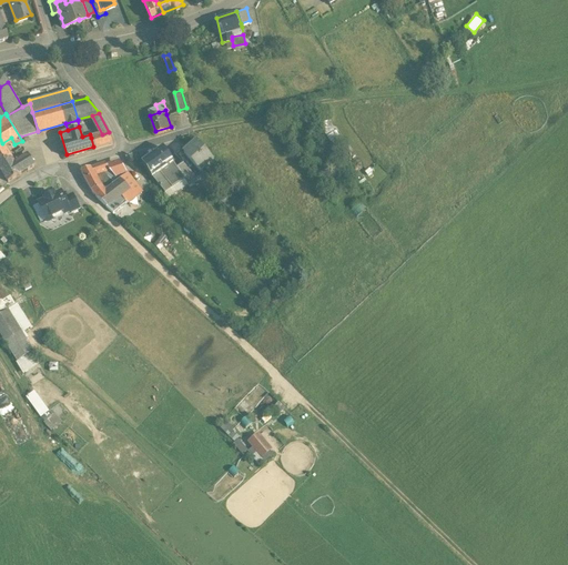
[(102,134),(91,138),(93,147),(112,141),(109,132),(102,134)]
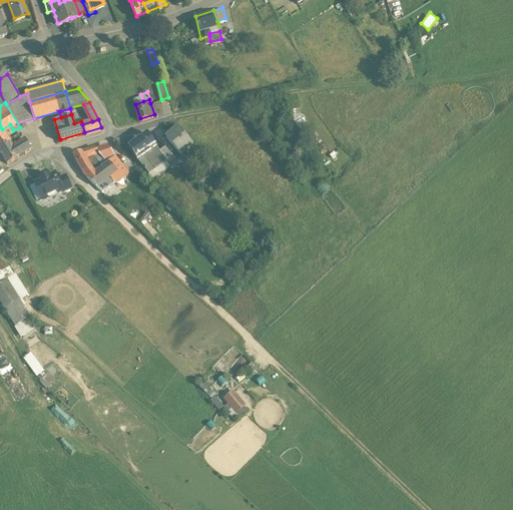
[(198,148),(178,125),(166,136),(180,152),(185,148),(191,155),(198,148)]
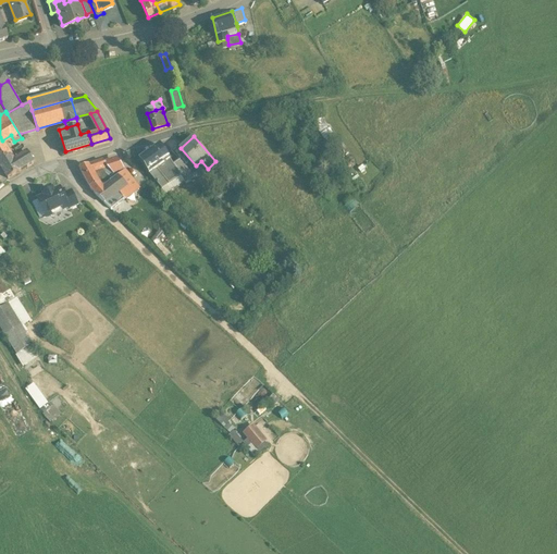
[(173,161),(160,143),(139,158),(149,172),(165,192),(184,179),(173,161)]
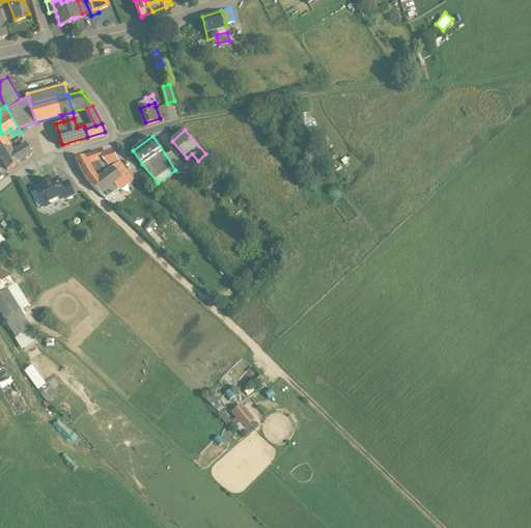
[(8,144),(0,148),(0,156),(7,167),(20,160),(14,150),(9,143),(8,144)]
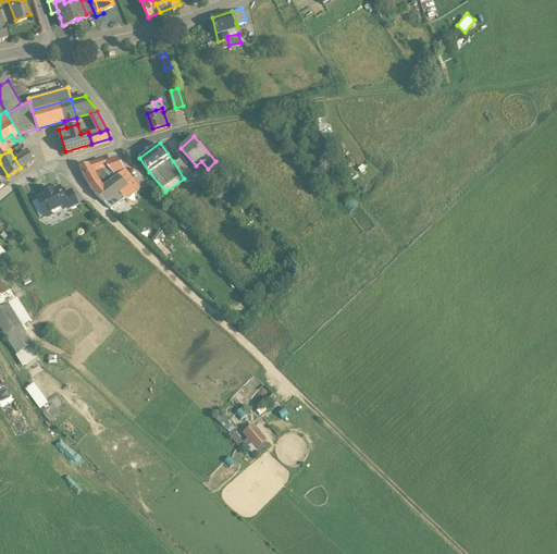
[(28,150),(21,154),(27,163),(34,159),(28,150)]
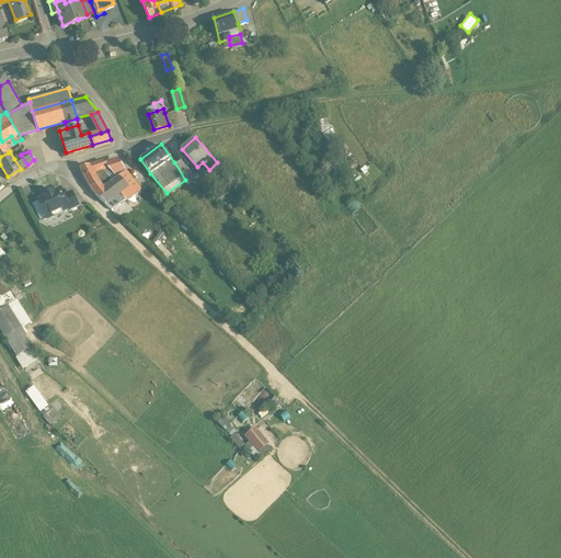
[(27,164),(21,155),(14,159),(21,169),(27,164)]
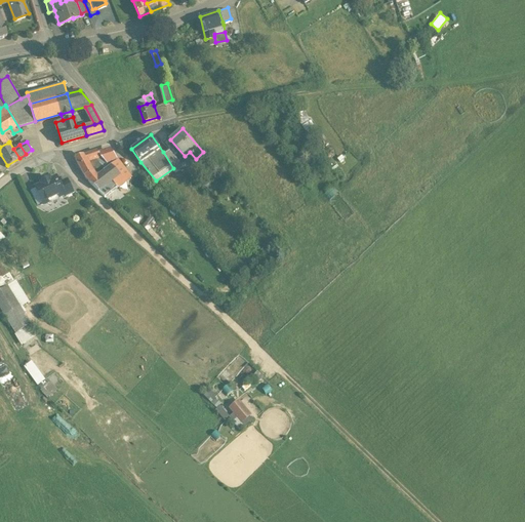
[(183,162),(169,148),(163,152),(173,168),(175,170),(184,164),(183,162)]
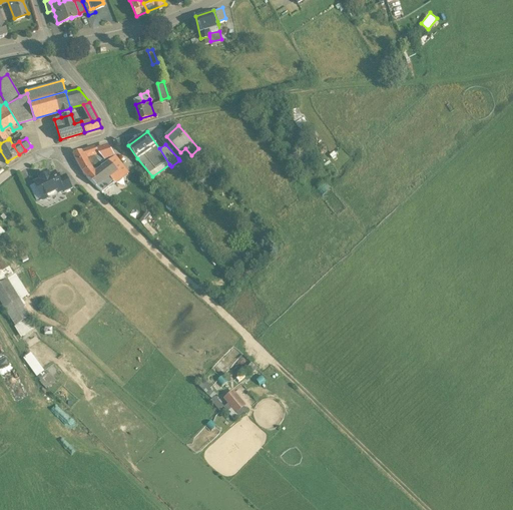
[(95,145),(88,147),(92,153),(94,152),(105,164),(109,161),(105,156),(96,147),(95,145)]
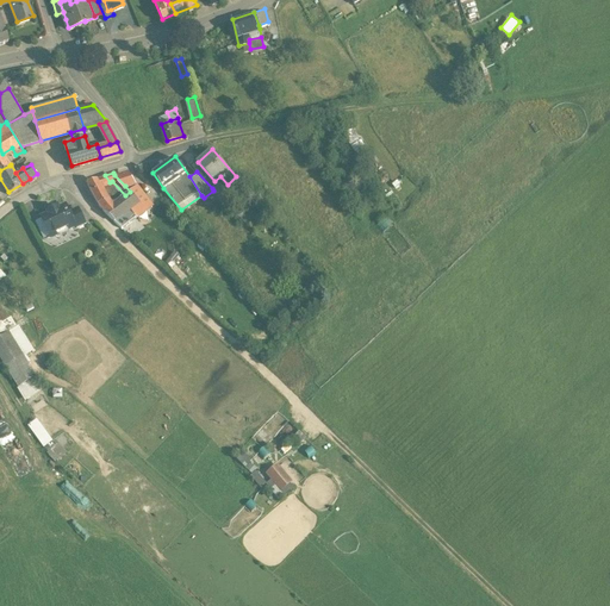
[(128,173),(114,175),(125,186),(134,181),(128,173)]
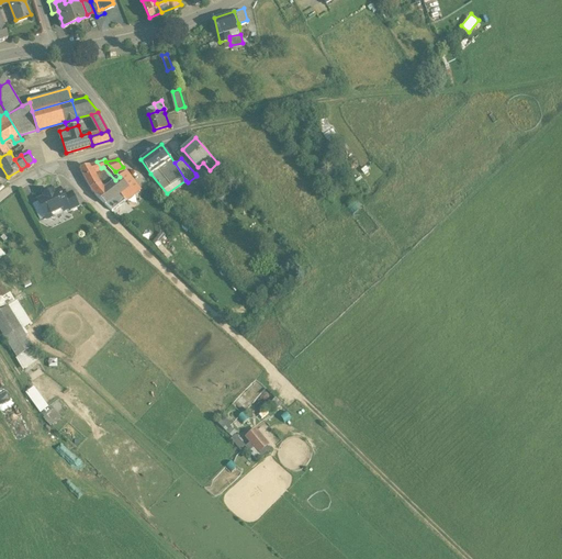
[(92,170),(89,165),(80,168),(90,187),(97,194),(103,189),(92,170)]
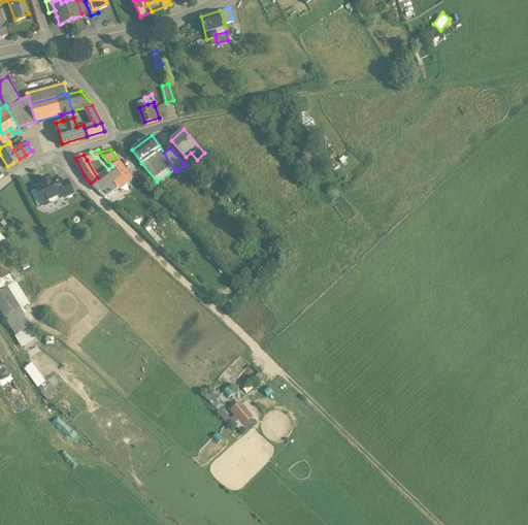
[(200,171),(189,159),(184,163),(185,165),(195,176),(200,171)]
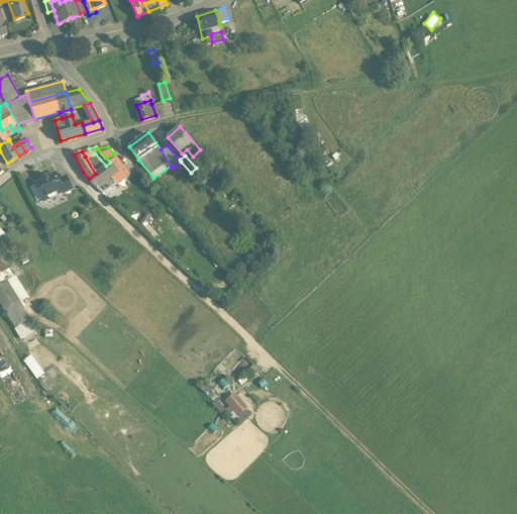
[(116,183),(129,173),(118,158),(110,163),(118,171),(110,176),(116,183)]
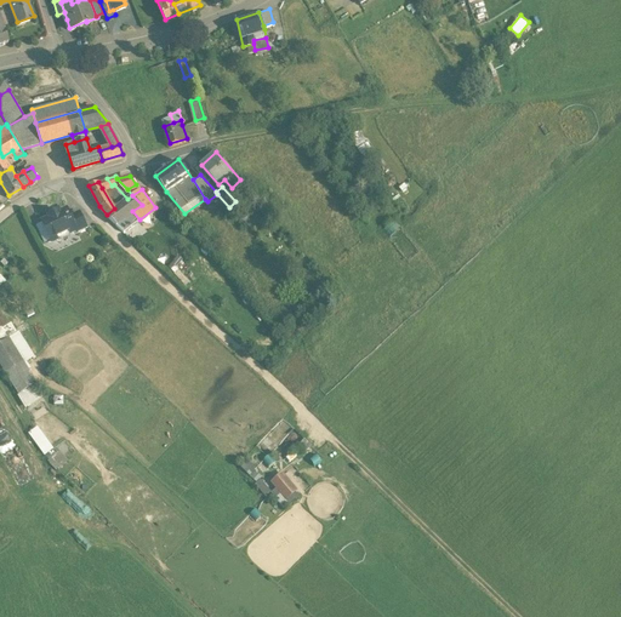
[(142,205),(132,195),(127,199),(124,201),(132,212),(132,211),(142,205)]
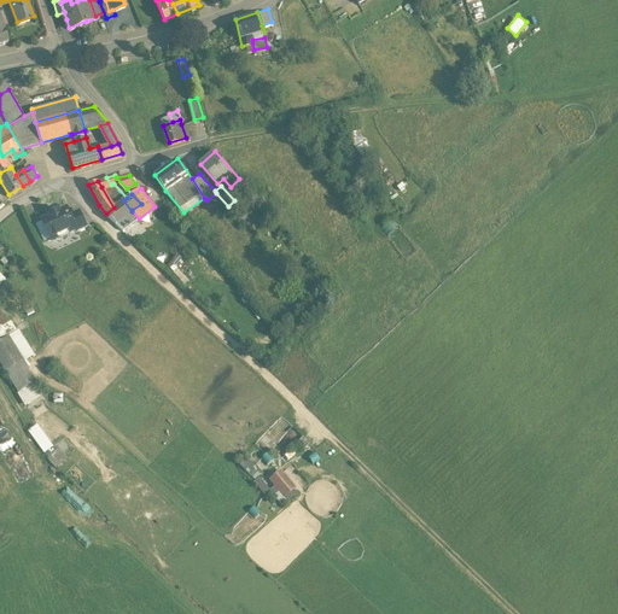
[(132,211),(123,200),(116,205),(124,216),(132,211)]
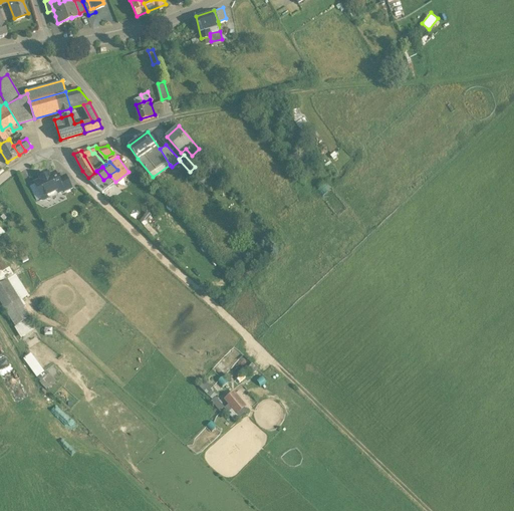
[(94,173),(88,178),(96,186),(103,180),(96,171),(94,173)]
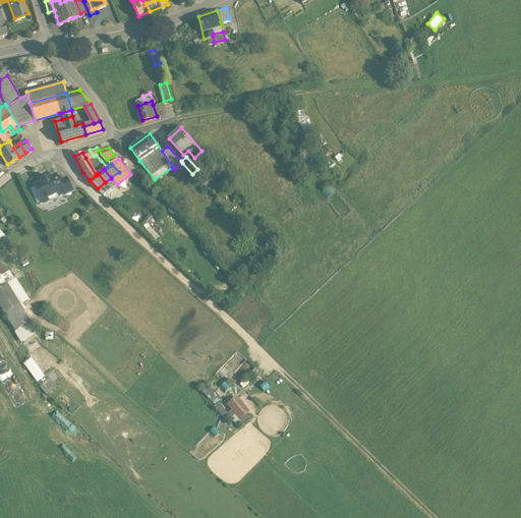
[(49,176),(41,180),(42,181),(36,184),(42,198),(43,199),(46,200),(49,198),(50,196),(63,190),(63,189),(59,180),(56,175),(50,178),(49,176)]
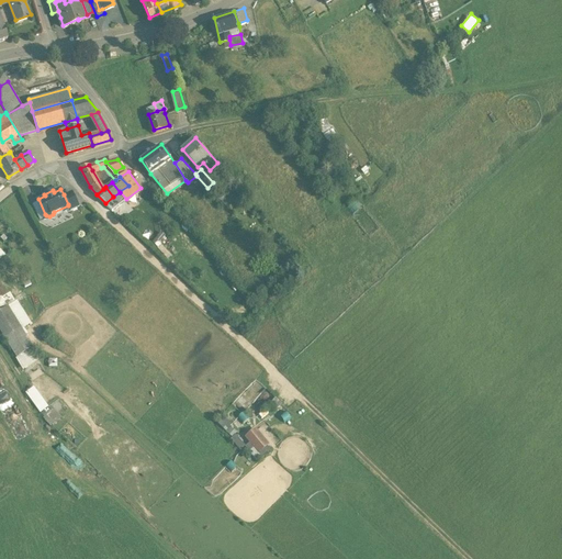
[(78,203),(71,191),(64,194),(68,204),(68,205),(69,208),(78,203)]
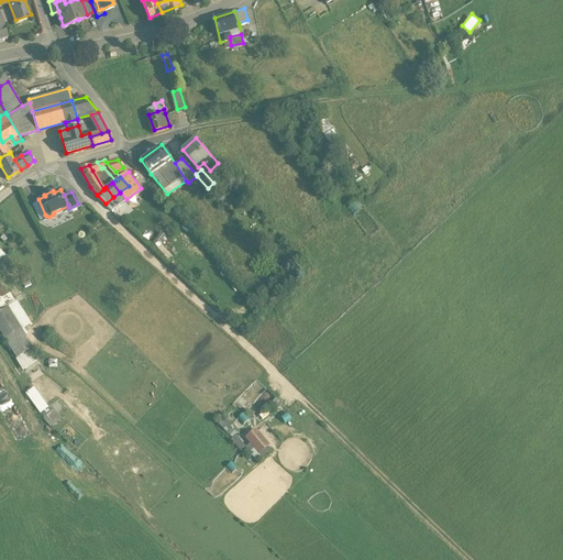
[(40,217),(45,215),(39,199),(37,198),(32,200),(40,217)]
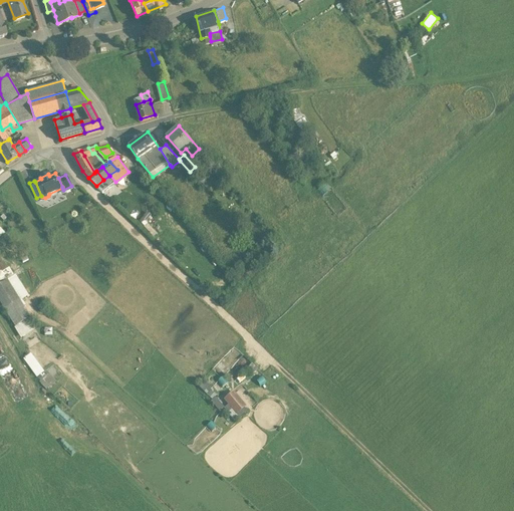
[(35,325),(6,278),(0,281),(0,299),(21,334),(35,325)]
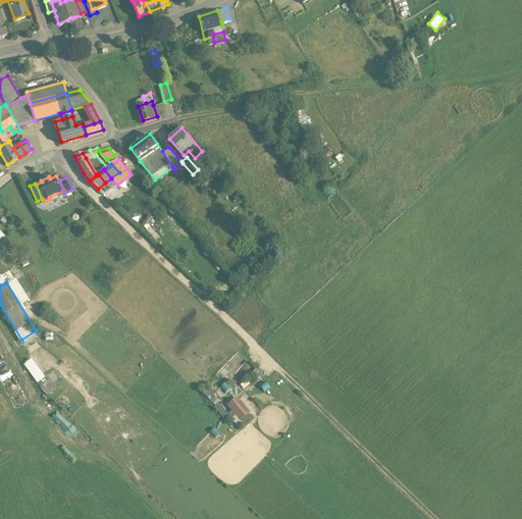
[(39,381),(47,375),(32,356),(24,362),(39,381)]
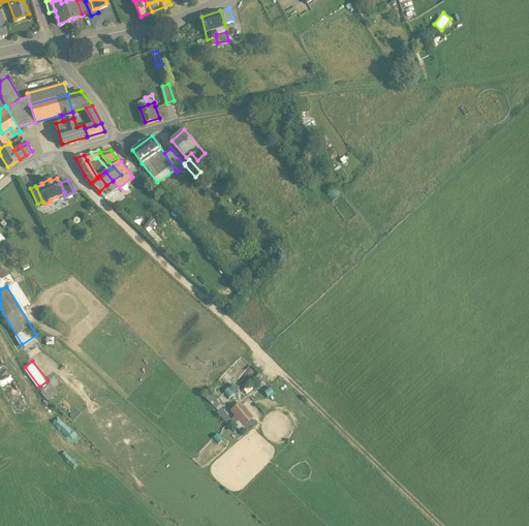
[(272,387),(267,381),(261,387),(268,392),(272,387)]
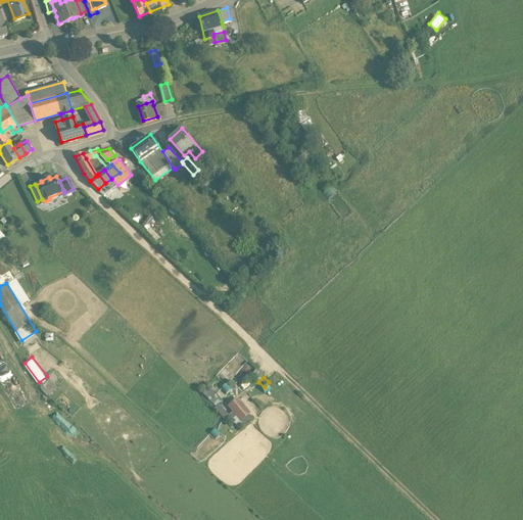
[(42,386),(49,393),(57,385),(50,378),(42,386)]
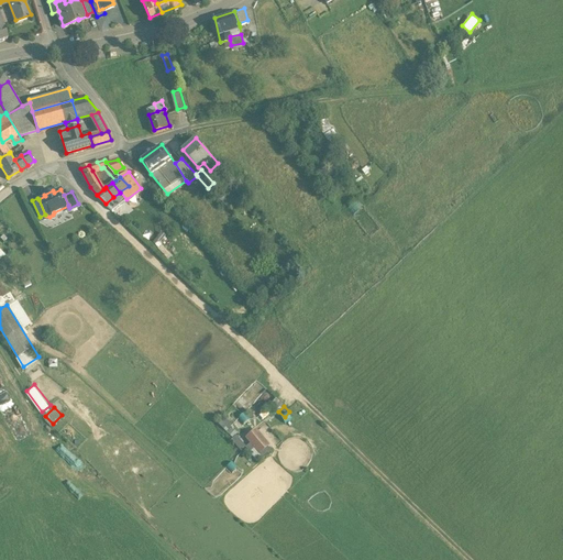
[(238,432),(228,424),(223,430),(232,438),(238,432)]
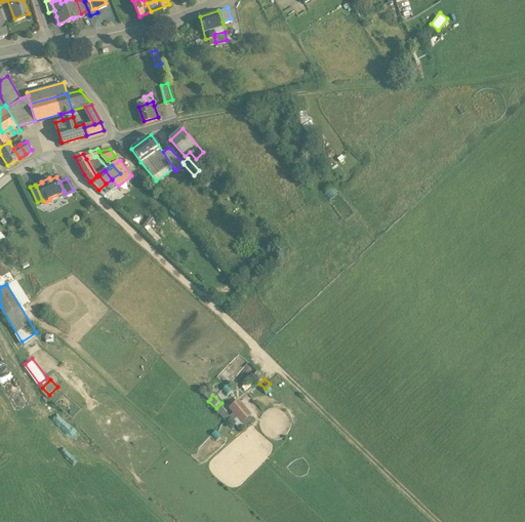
[(258,420),(246,406),(237,413),(249,429),(258,420)]
